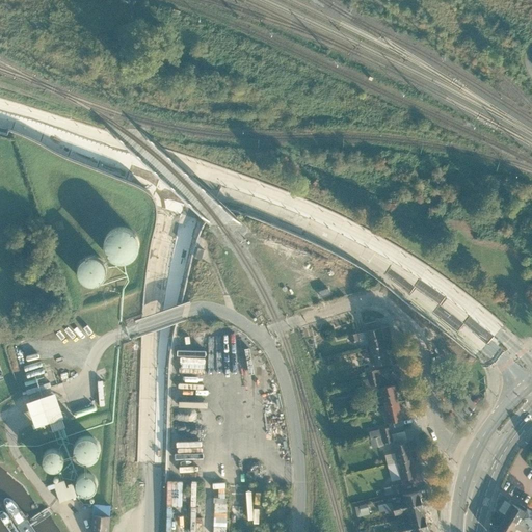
[(135,233),(130,229),(124,228),(118,228),(114,230),(110,233),(105,240),(104,247),(106,253),(110,258),(114,262),(122,263),(126,262),(129,262),(134,258),(138,253),(140,246),(139,240),(137,236),(135,233)]
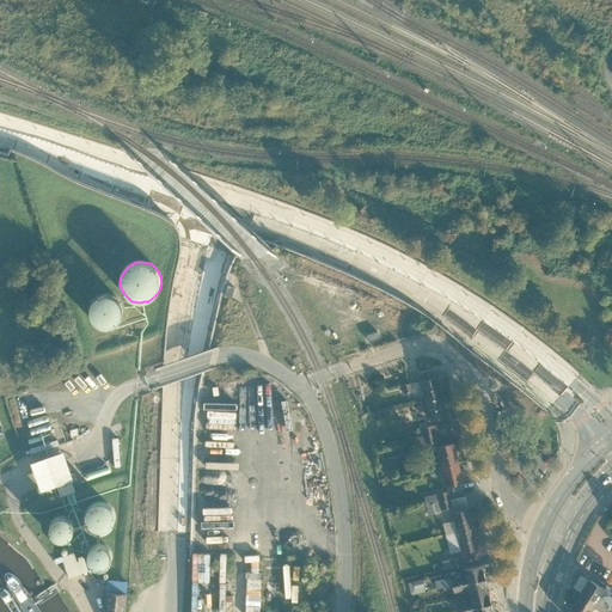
[(115,301),(110,298),(103,297),(97,298),(92,301),(91,304),(89,307),(87,313),(89,319),(91,323),(96,326),(101,329),(106,329),(109,328),(111,326),(116,323),(118,319),(120,317),(120,311),(118,305),(115,301)]
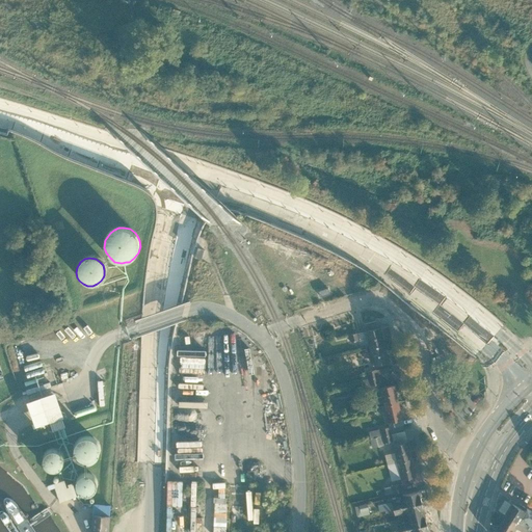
[(383,345),(380,327),(364,331),(367,348),(383,345)]
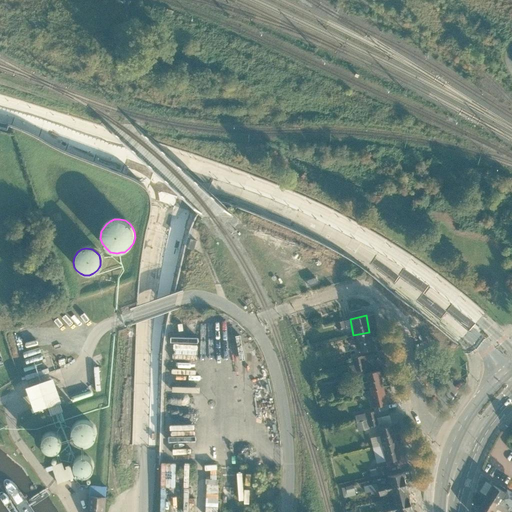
[(372,348),(369,332),(353,335),(357,351),(372,348)]
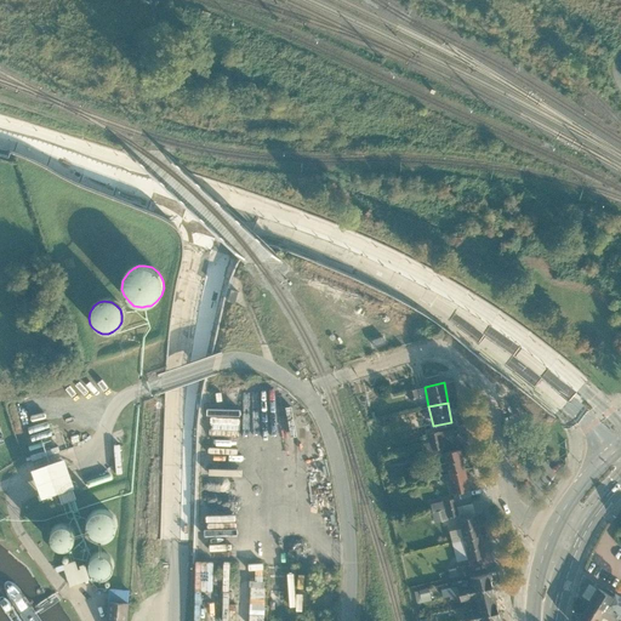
[(456,443),(453,429),(428,436),(432,449),(456,443)]
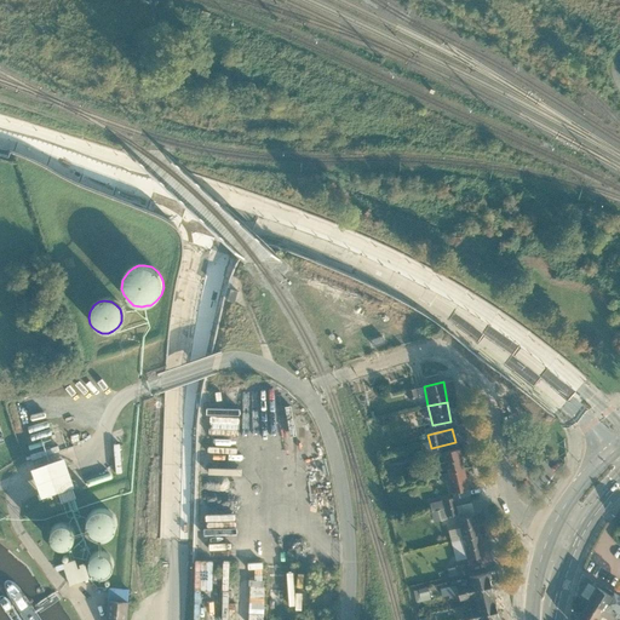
[(58,445),(32,453),(34,459),(59,451),(58,445)]
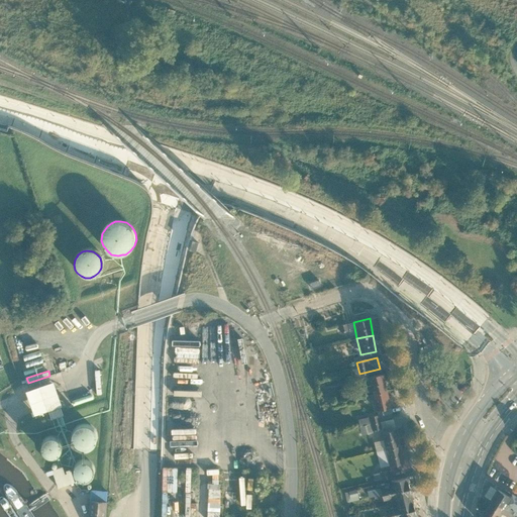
[(386,391),(383,374),(368,378),(372,394),(386,391)]
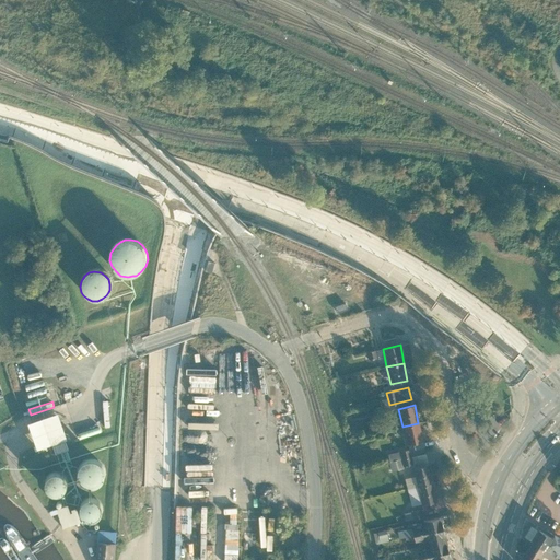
[(57,413),(25,424),(31,438),(36,453),(51,447),(55,458),(65,455),(68,454),(63,443),(67,441),(61,426),(57,413)]
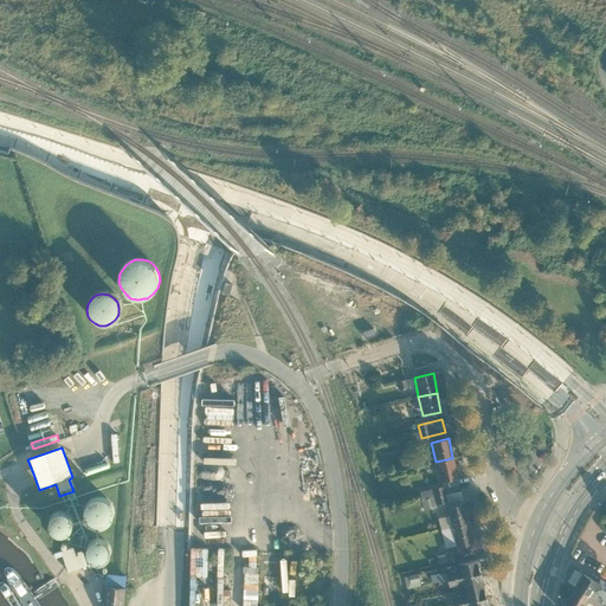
[(457,477),(452,458),(436,462),(439,481),(457,477)]
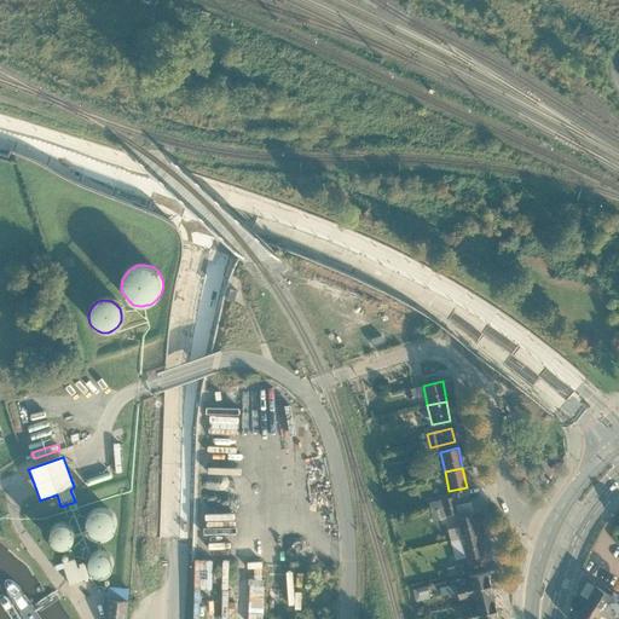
[(111,470),(88,479),(90,484),(114,476),(111,470)]
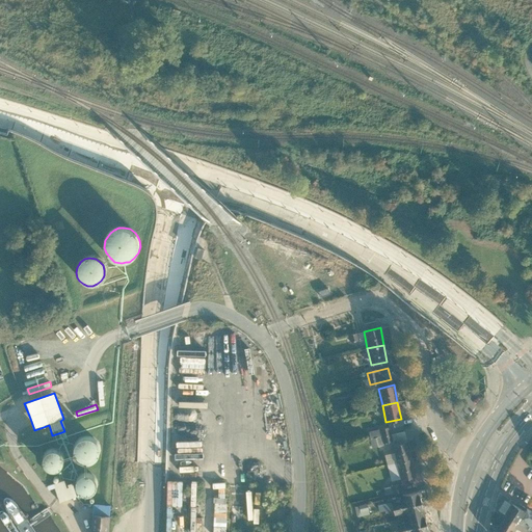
[(404,436),(401,425),(368,433),(370,444),(404,436)]
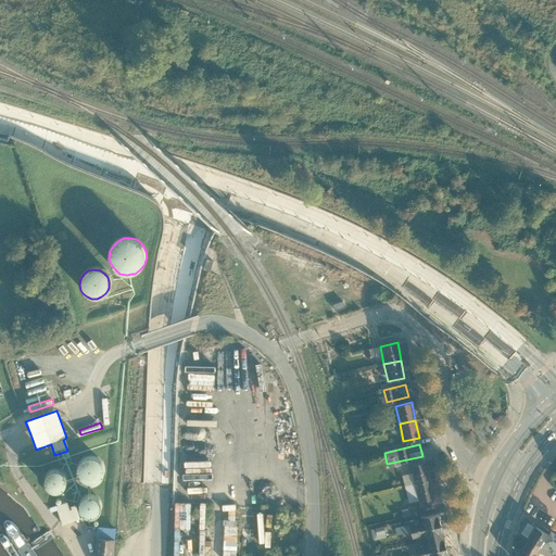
[(84,488),(89,489),(96,487),(100,481),(102,476),(100,469),(97,465),(91,462),(86,462),(81,463),(79,465),(76,468),(75,470),(75,472),(75,475),(76,481),(80,485),(84,488)]
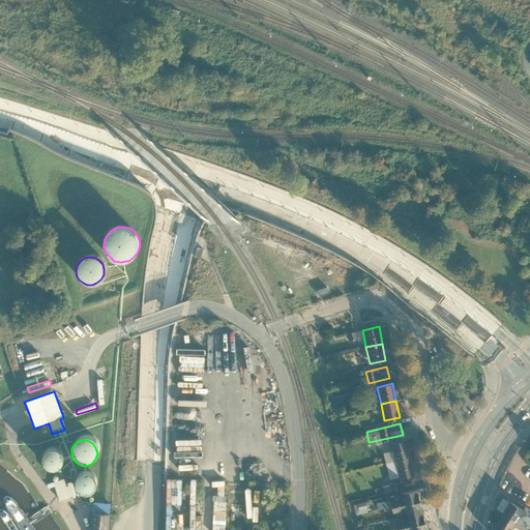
[(409,458),(405,441),(389,444),(393,462),(409,458)]
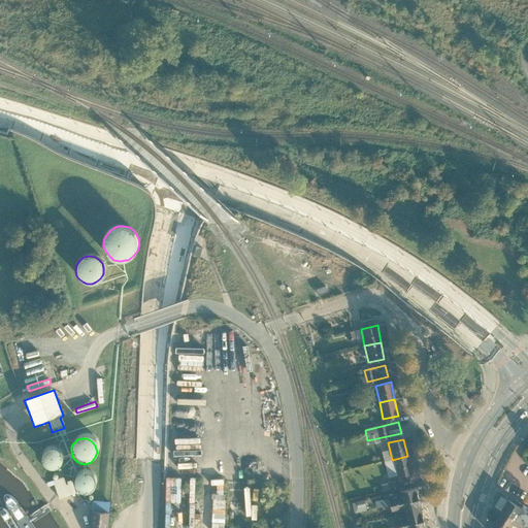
[(53,469),(56,469),(60,467),(62,464),(63,461),(63,457),(62,454),(60,452),(57,450),(56,449),(52,449),(47,450),(45,451),(43,454),(42,455),(41,459),(41,461),(43,465),(46,468),(50,469),(53,469)]
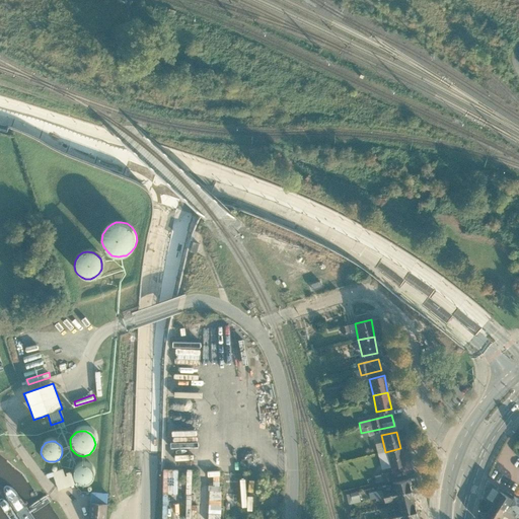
[(404,464),(400,448),(385,452),(389,468),(404,464)]
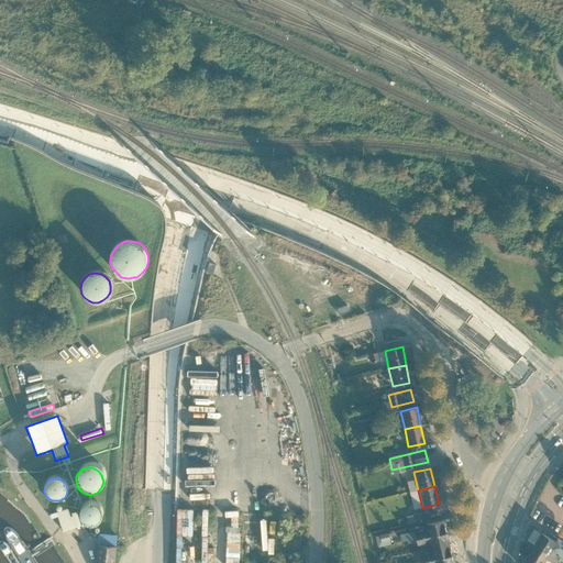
[(99,509),(97,507),(92,506),(89,506),(85,507),(83,509),(80,512),(80,516),(80,519),(81,521),(84,525),(87,527),(91,528),(97,526),(100,522),(101,519),(102,516),(101,511),(99,509)]
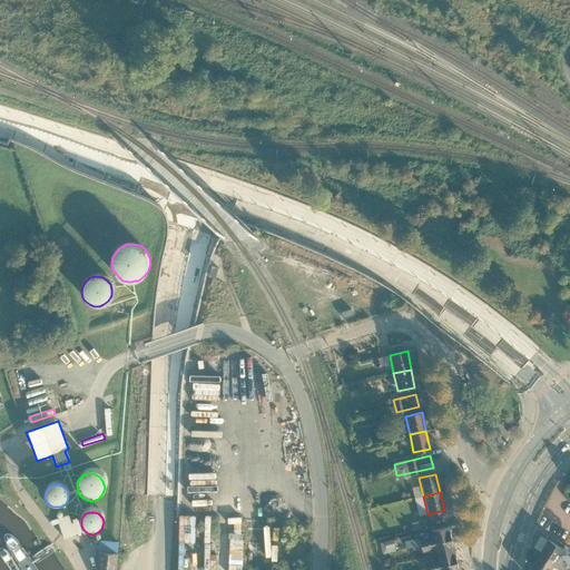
[(66,538),(84,533),(80,520),(74,522),(71,514),(52,520),(53,526),(61,523),(66,538)]
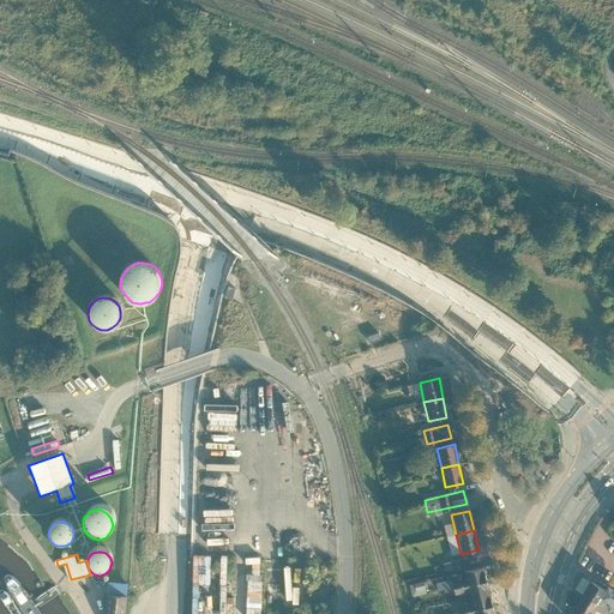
[(431,555),(432,570),(446,569),(444,554),(431,555)]
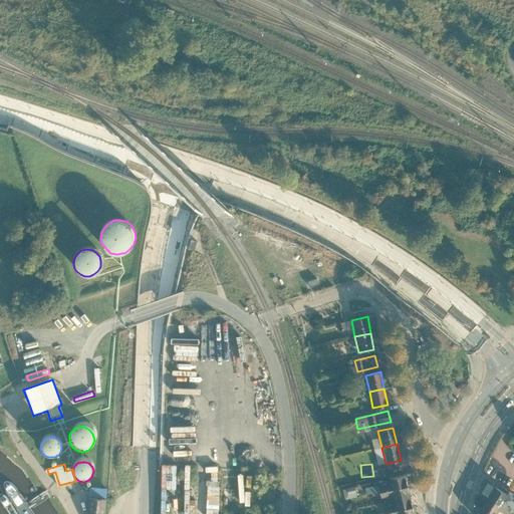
[(386,466),(378,468),(380,475),(388,474),(386,466)]
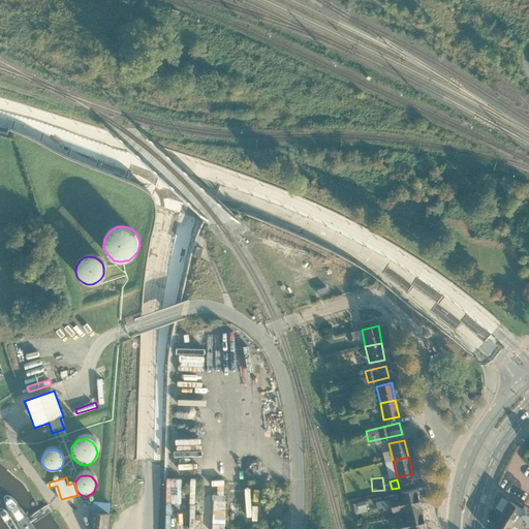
[(425,528),(415,489),(399,493),(400,498),(389,500),(392,512),(402,510),(404,520),(394,523),(395,528),(425,528)]
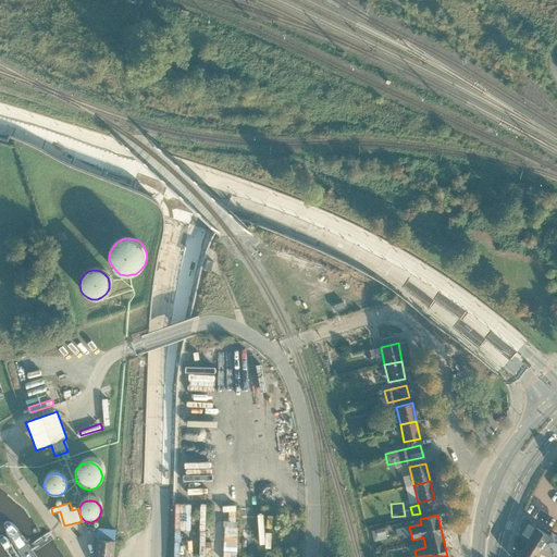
[(375,540),(387,536),(384,525),(372,529),(375,540)]
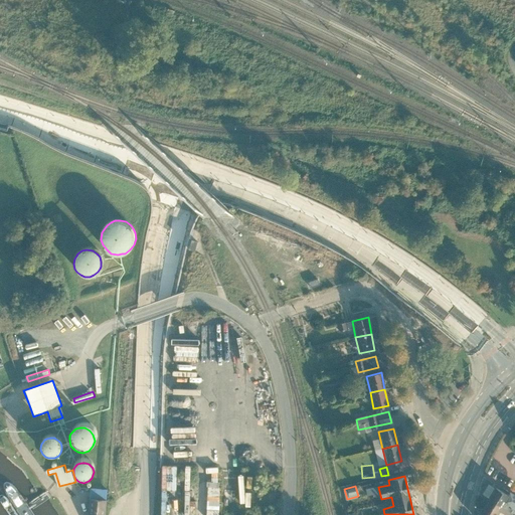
[(494,487),(476,514),(496,514),(498,512),(504,514),(509,514),(513,509),(514,510),(514,496),(509,493),(507,495),(494,487)]
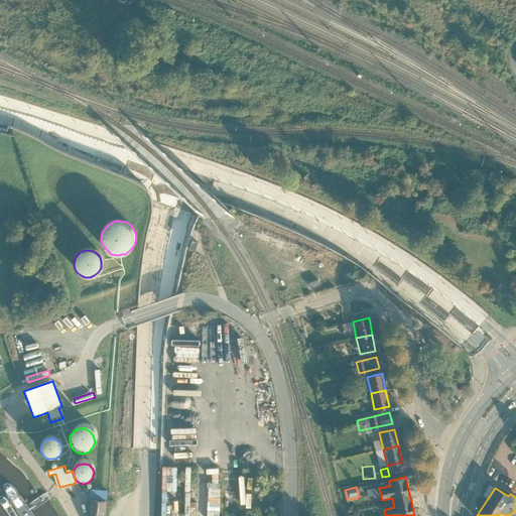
[(104,515),(106,499),(89,498),(87,515),(104,515)]
